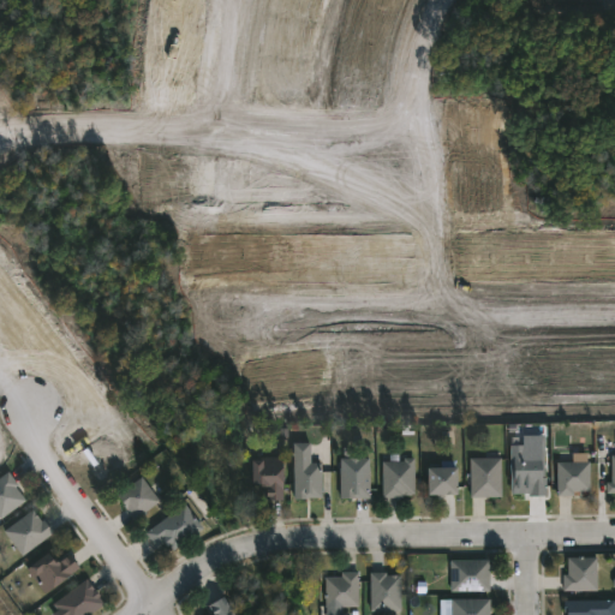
[(511,495),(545,495),(544,436),(509,436),(511,495)]
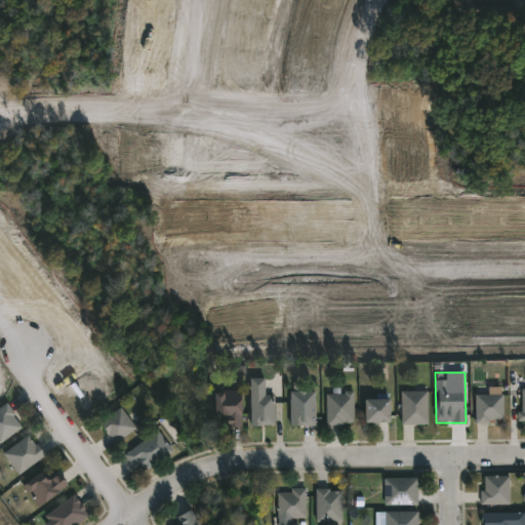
[(265,391),(265,394),(274,394),(274,425),(249,425),(249,377),(265,376),(265,391)]
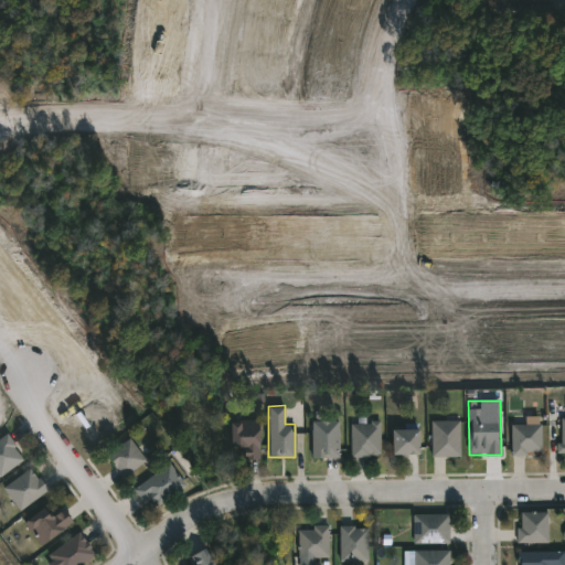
[(258,418),(259,458),(243,458),(242,448),(244,448),(244,445),(233,445),(233,444),(230,444),(230,420),(258,418)]
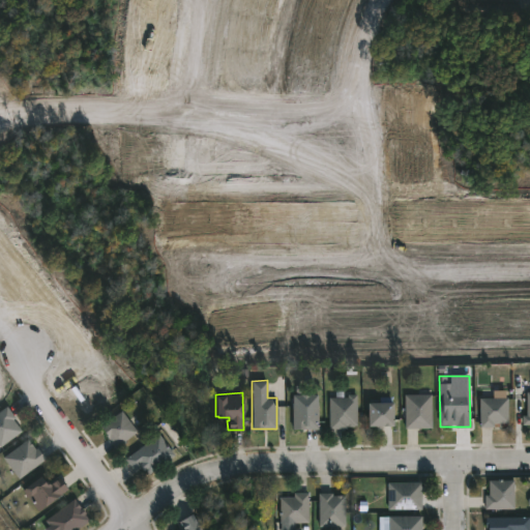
[(332,428),(330,428),(329,396),(348,396),(348,393),(356,393),(357,425),(332,428)]
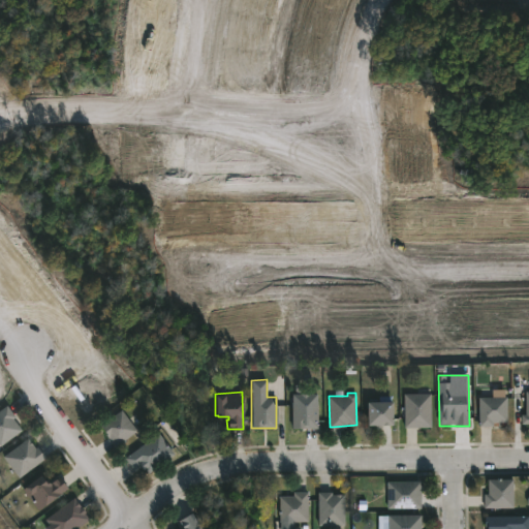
[(406,427),(404,427),(404,394),(430,394),(430,427),(406,427)]
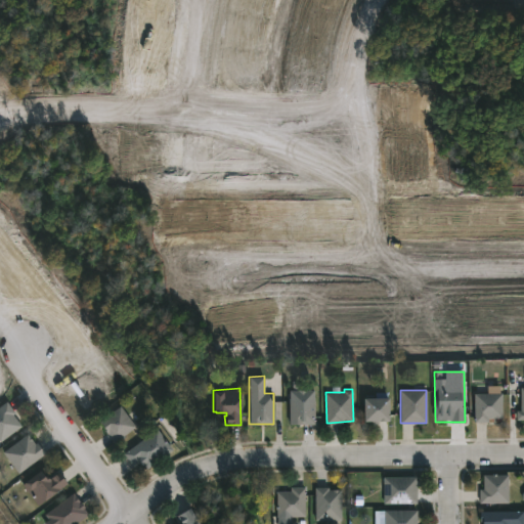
[(377,419),(377,423),(372,423),(372,420),(362,420),(362,397),(376,397),(376,392),(388,392),(387,420),(377,419)]
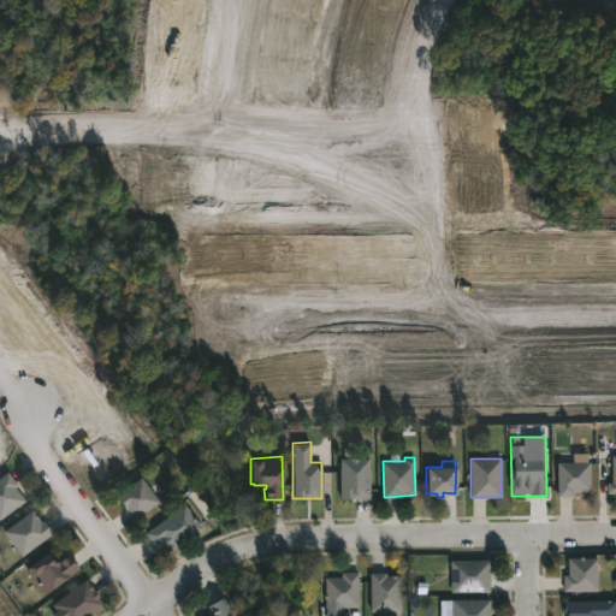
[(561,496),(557,496),(556,462),(588,461),(588,491),(573,491),(573,496),(561,496)]
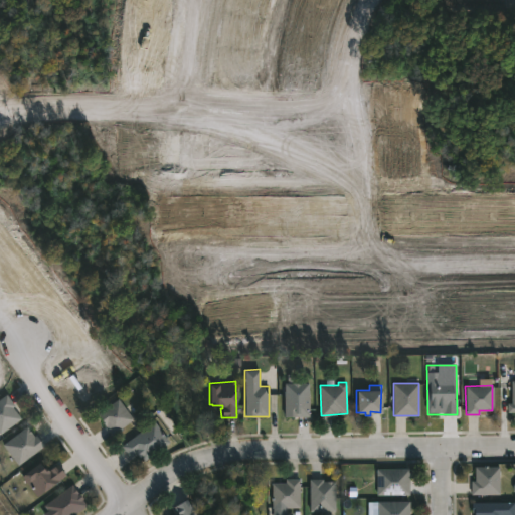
[(295,416),(285,416),(284,391),(309,391),(310,416),(295,416)]
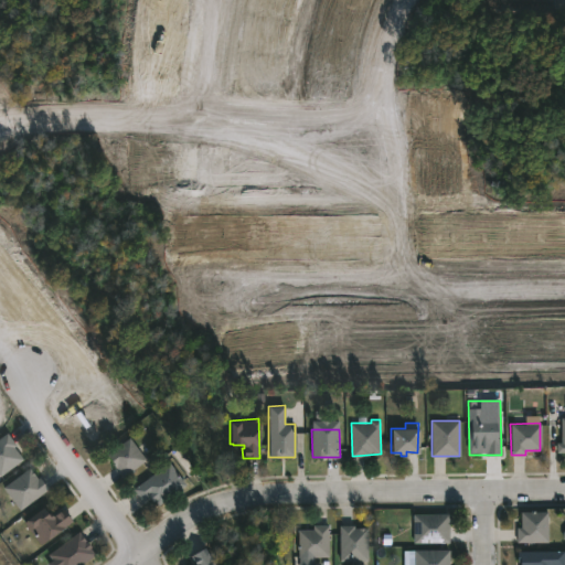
[(22,459),(0,475),(0,435),(6,432),(16,445),(13,447),(22,459)]
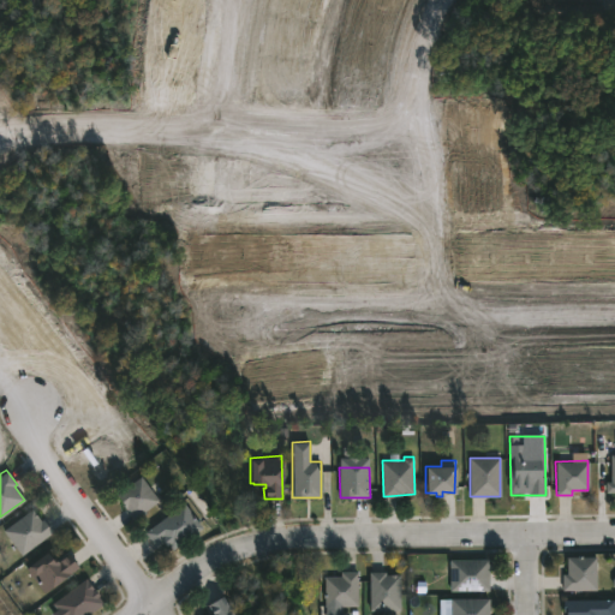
[(159,500),(133,519),(115,494),(141,476),(159,500)]
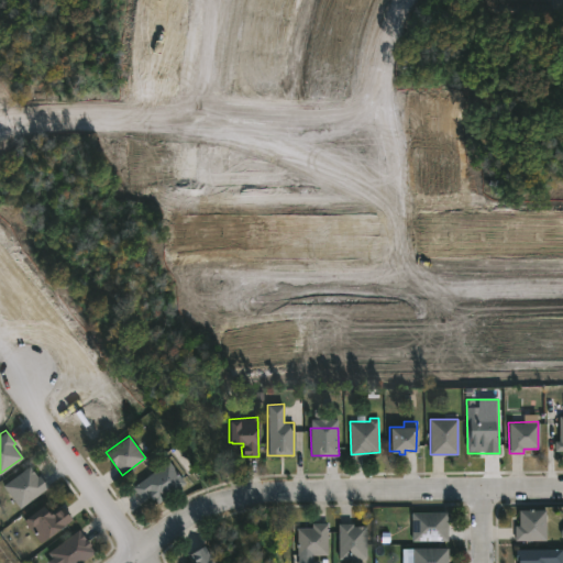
[(184,483),(156,503),(148,495),(141,499),(132,486),(167,460),(184,483)]
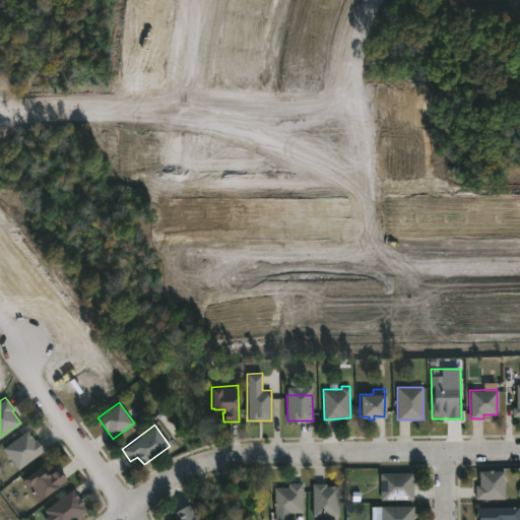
[(26,430),(34,440),(36,438),(44,449),(18,468),(2,448),(26,430)]
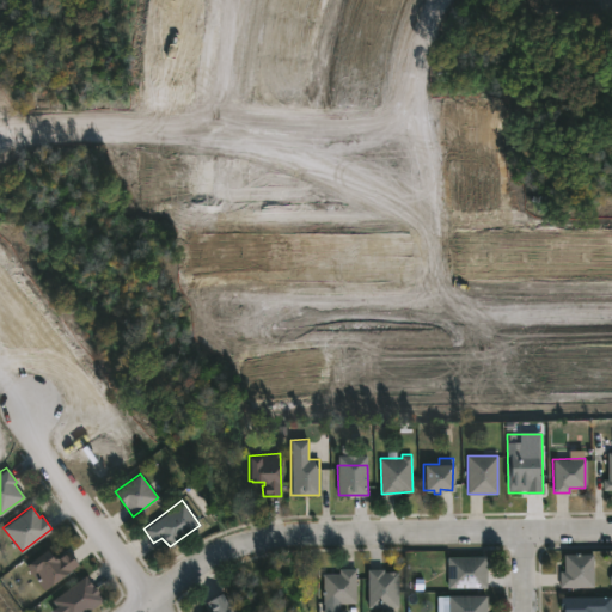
[(44,548),(55,560),(67,550),(77,564),(44,588),(25,563),(44,548)]
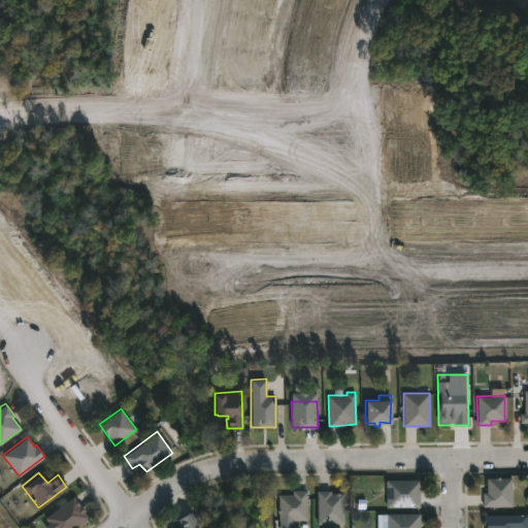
[(512,505),(483,506),(483,493),(487,493),(487,477),(512,477),(512,505)]
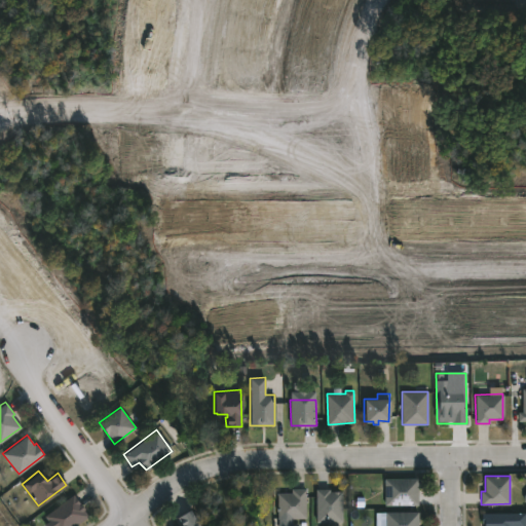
[(418,505),(384,505),(384,479),(418,478),(418,505)]
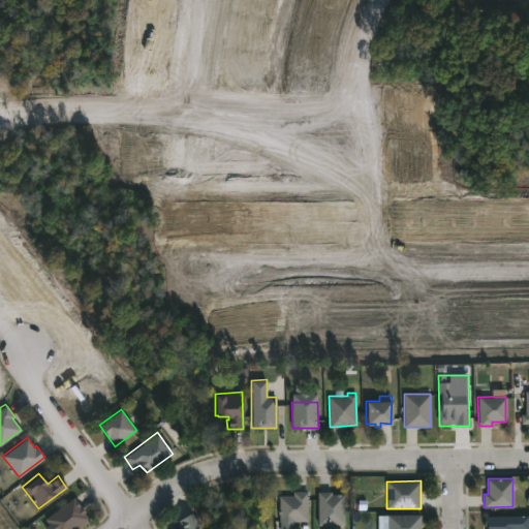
[(285,522),(279,521),(279,496),(293,496),(293,491),(308,492),(307,522),(285,522)]
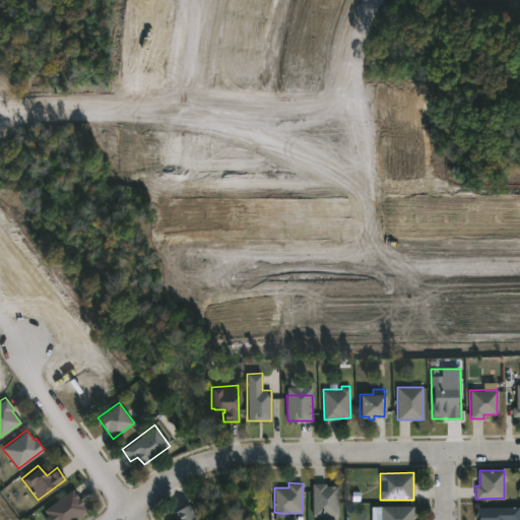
[(325,482),(325,485),(338,484),(338,515),(312,516),(311,483),(325,482)]
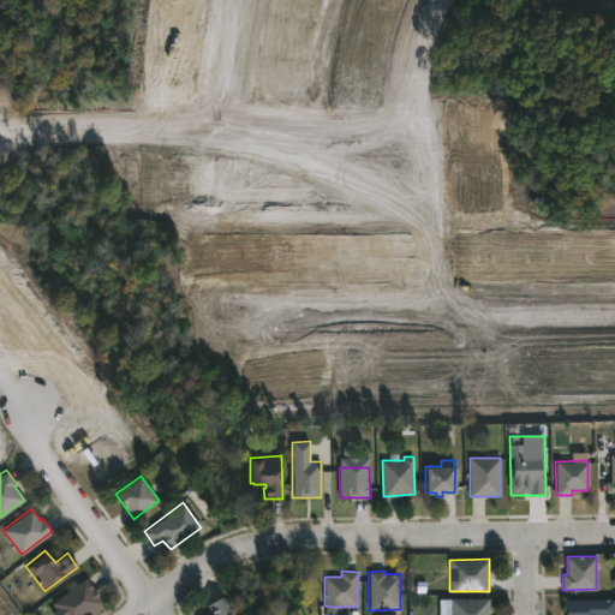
[(102,603),(85,614),(63,614),(52,603),(85,578),(102,603)]
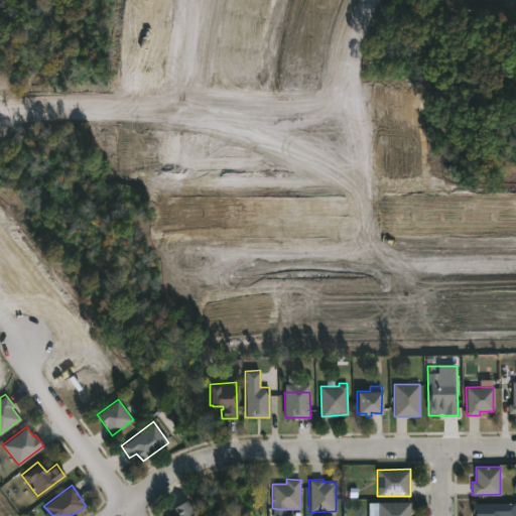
[(177,515),(172,507),(185,499),(195,515),(177,515)]
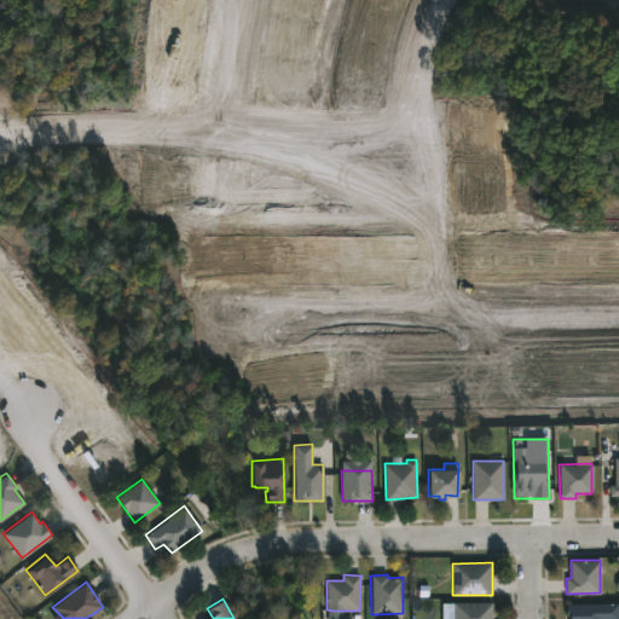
[(491,618),(453,618),(453,602),(491,602),(491,618)]
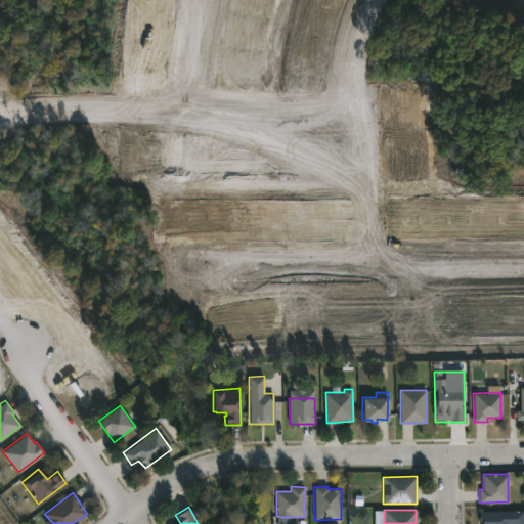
[(523,511),(523,523),(481,523),(481,521),(479,521),(479,511),(523,511)]
